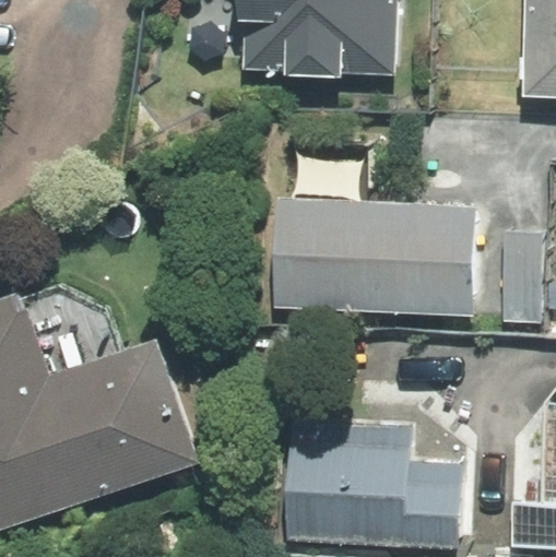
[(243,0),(241,72),(393,76),(394,0),(243,0)]
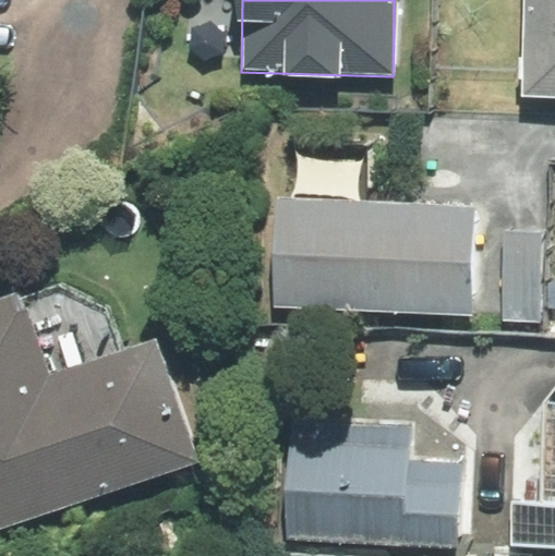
[(522,0),(519,96),(554,96),(554,0),(522,0)]
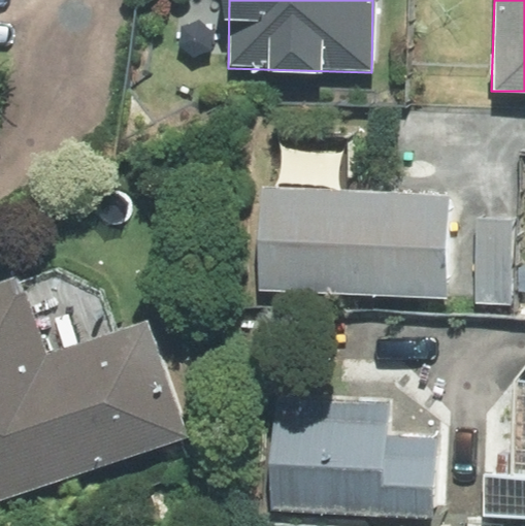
[(449,192),(258,185),(255,292),(445,298),(449,192)]
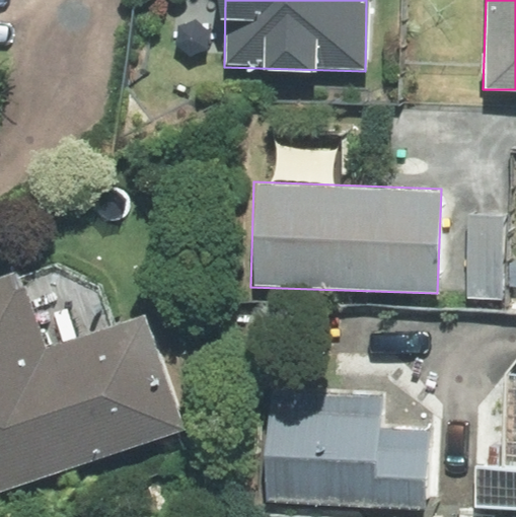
[(501,215),(464,214),(463,298),(501,299),(501,215)]
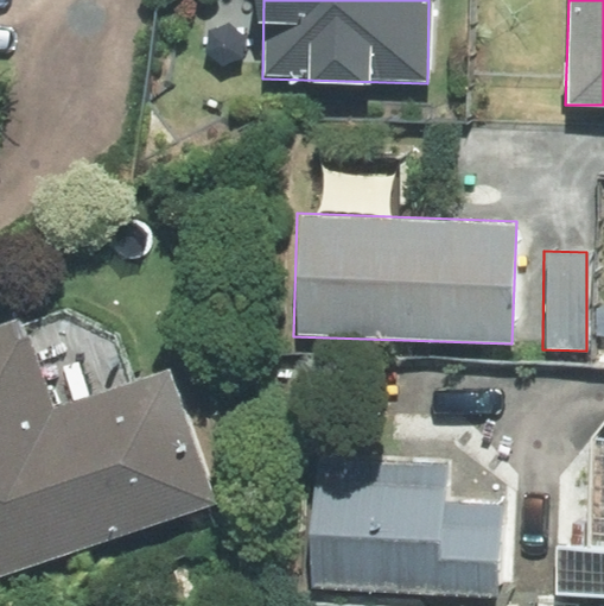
[(0,576),(216,506),(171,368),(50,409),(20,321),(0,327),(0,576)]
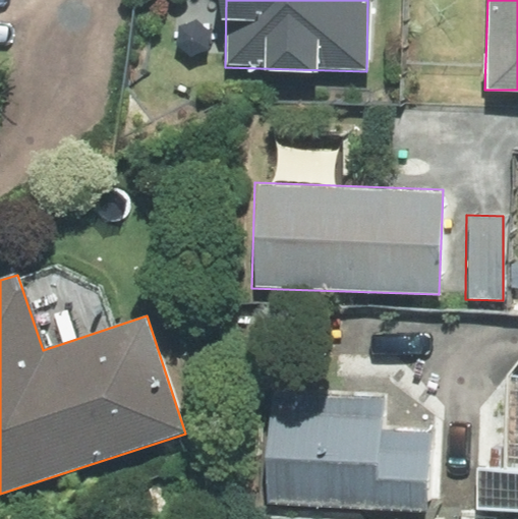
[(270,391),(265,504),(423,511),(427,433),(379,429),(381,396),(270,391)]
